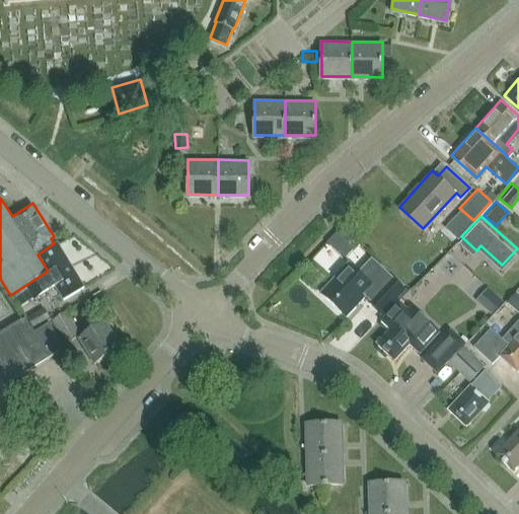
[(338,233),(328,242),(344,257),(353,246),(338,233)]
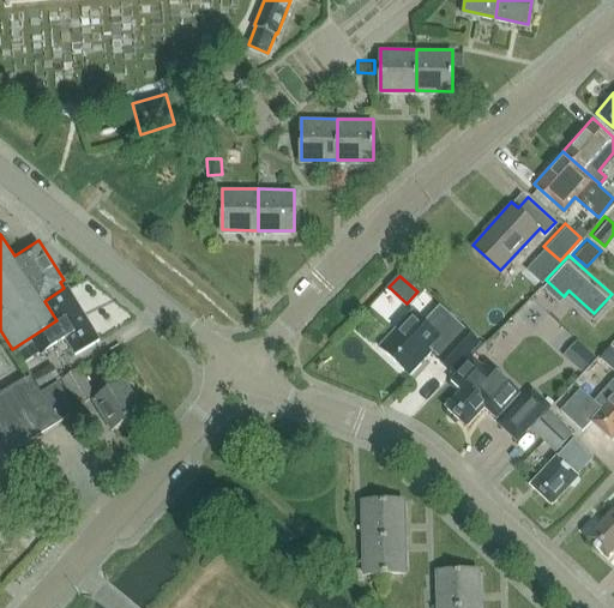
[(74,351),(100,337),(68,286),(64,288),(44,301),(56,320),(29,338),(38,353),(66,336),(74,351)]
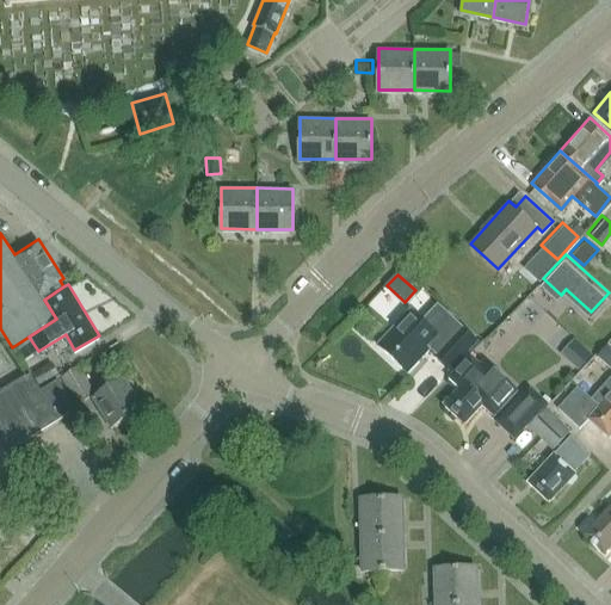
[(407,369),(430,346),(434,351),(433,352),(450,368),(457,362),(477,339),(477,338),(461,322),(439,303),(424,319),(411,307),(378,341),(407,369)]
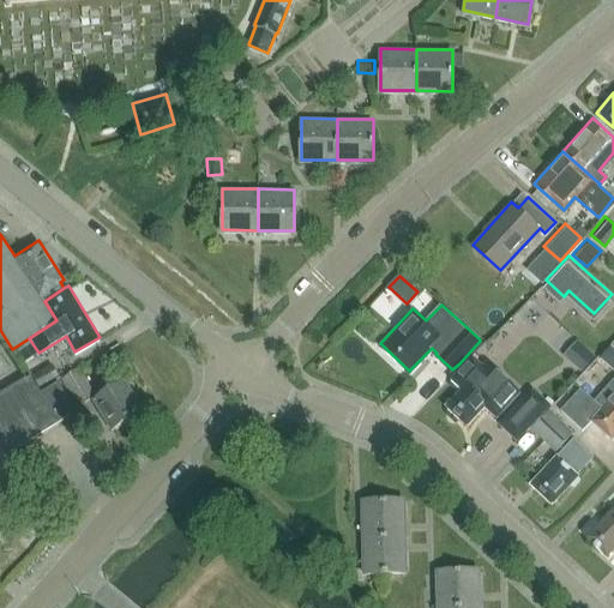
[(565,353),(582,369),(596,354),(578,338),(565,353)]
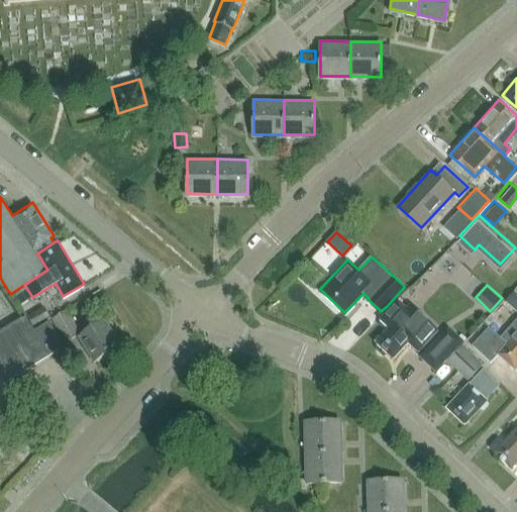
[(516,307),(516,291),(513,288),(503,299),(515,310),(516,307)]
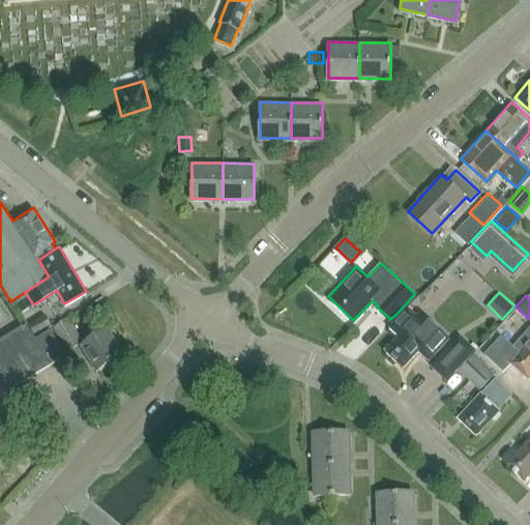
[(417,350),(428,359),(448,337),(419,310),(416,313),(408,305),(389,325),(399,333),(384,349),(403,366),(417,350)]
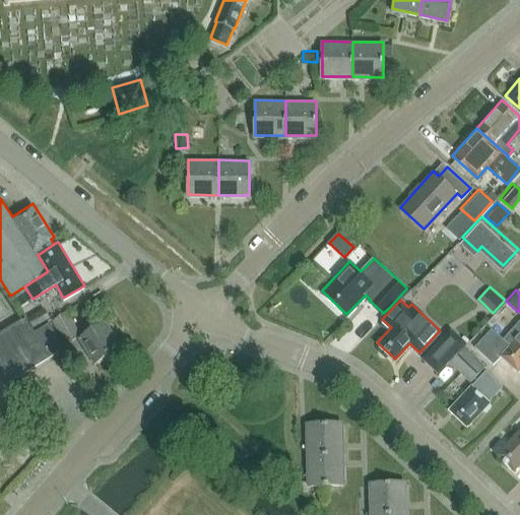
[(48,319),(49,318),(43,307),(27,316),(36,329),(49,321),(48,319)]
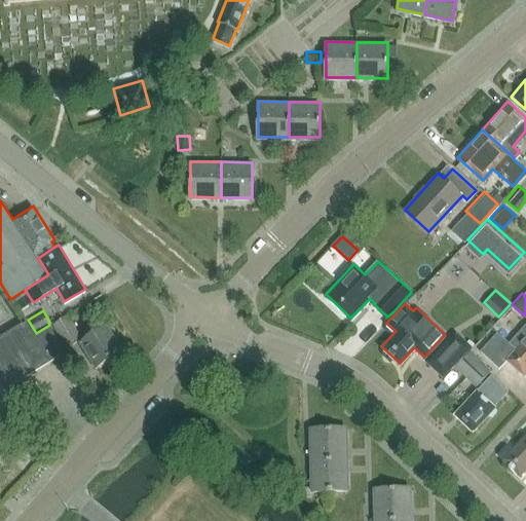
[(67,344),(81,336),(67,312),(52,322),(67,344)]
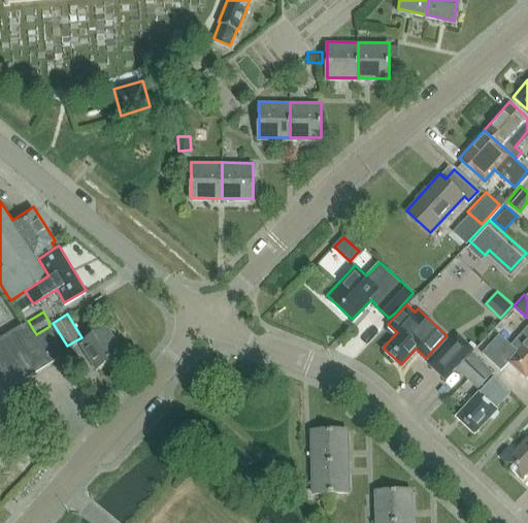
[(0,383),(4,391),(66,353),(51,328),(35,337),(26,322),(0,337),(0,383)]
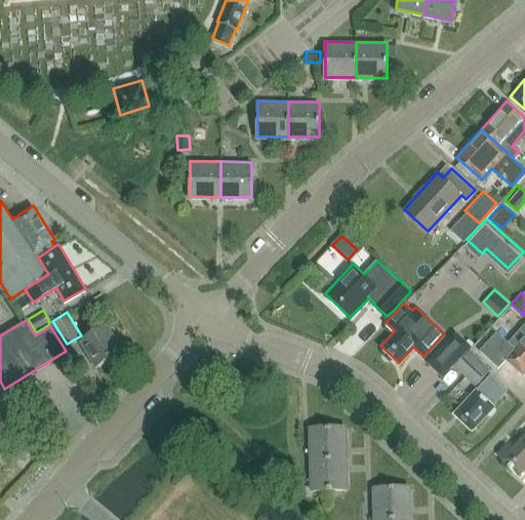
[(524,370),(524,321),(509,340),(496,329),(479,350),(496,365),(505,357),(523,373),(524,370)]
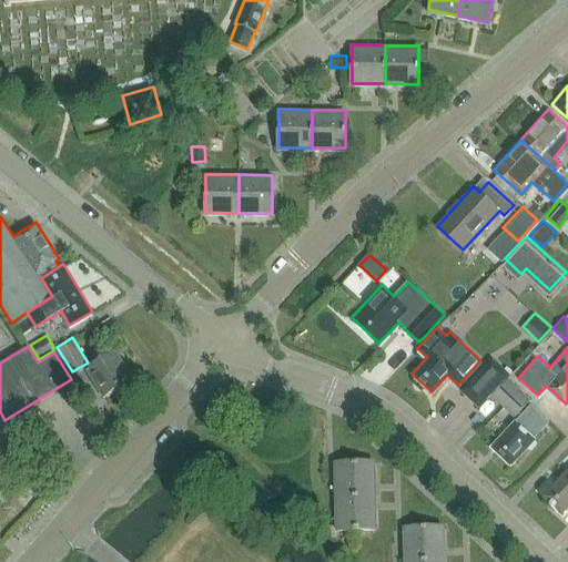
[(104,396),(133,377),(115,350),(87,368),(104,396)]
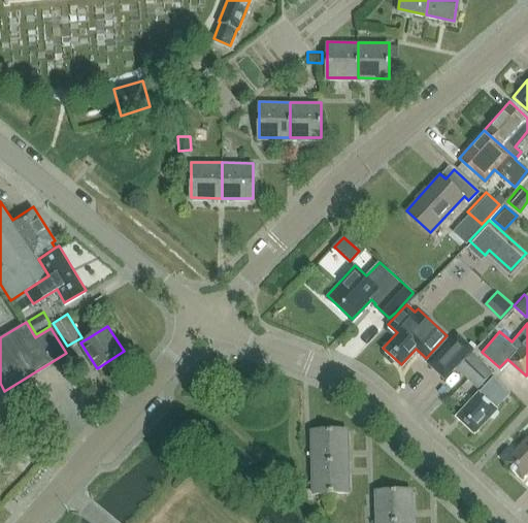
[(454,365),(456,364),(458,361),(469,349),(473,345),(458,331),(429,362),(443,377),(454,365)]
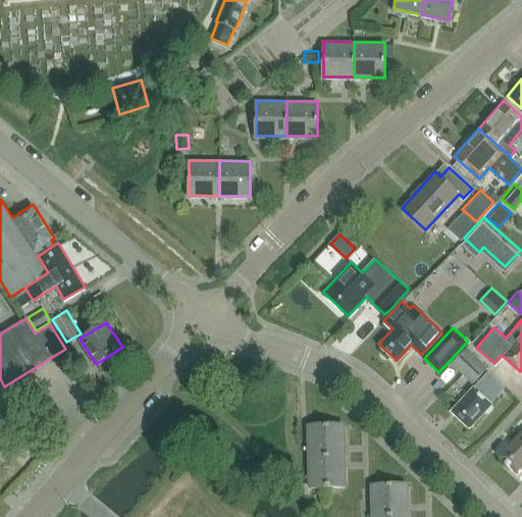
[(486,365),(464,345),(453,357),(451,360),(449,361),(470,381),(486,365)]
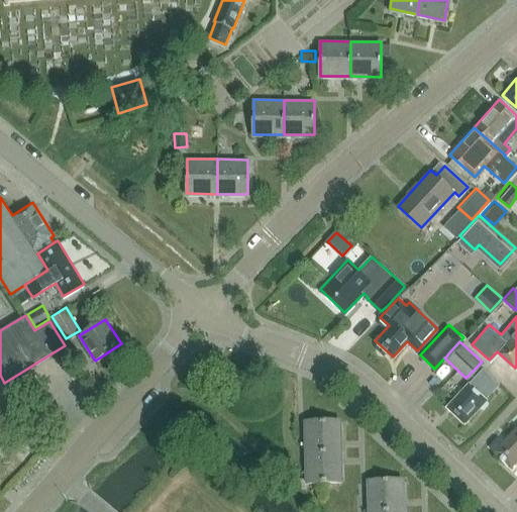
[(464,422),(481,405),(483,406),(488,401),(486,400),(487,399),(485,397),(499,382),(483,368),(469,383),(469,382),(446,406),(464,422)]
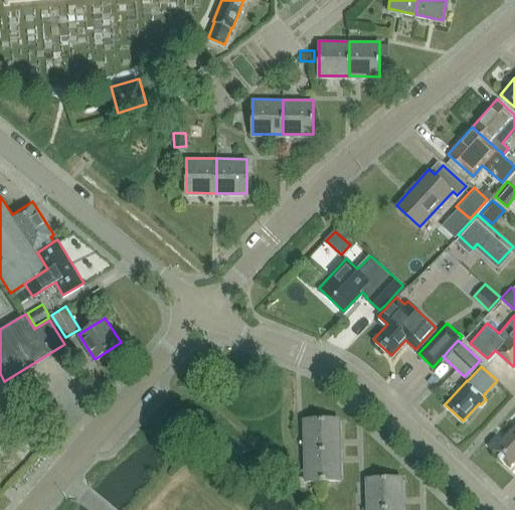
[(15,410),(21,402),(10,392),(3,400),(15,410)]
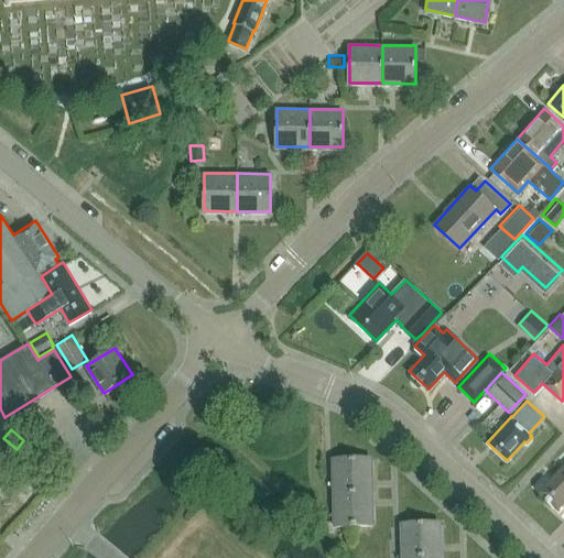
[(31,449),(23,460),(33,467),(41,457),(31,449)]
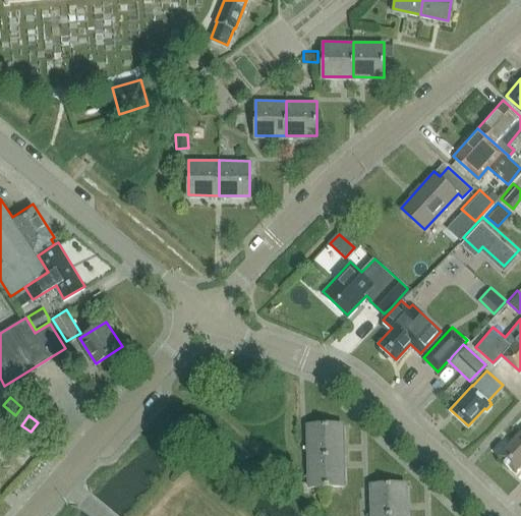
[(308,454),(343,453),(343,422),(307,422),(308,454)]
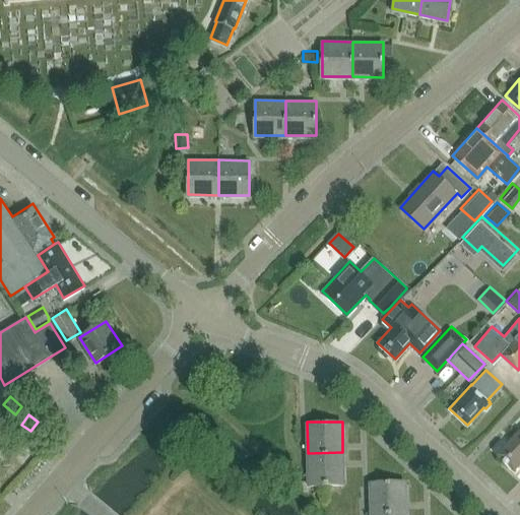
[(497,453),(514,469),(519,463),(519,428),(506,443),(503,440),(500,440),(494,447),(494,450),(497,453)]
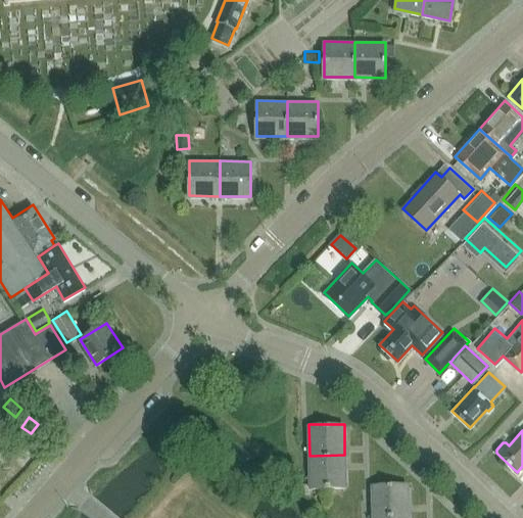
[(311,486),(345,485),(344,455),(310,456),(311,486)]
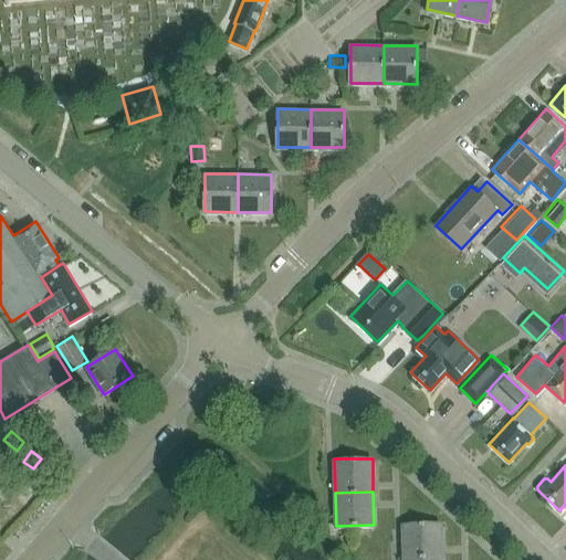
[(404,557),(442,556),(441,522),(402,524),(404,557)]
